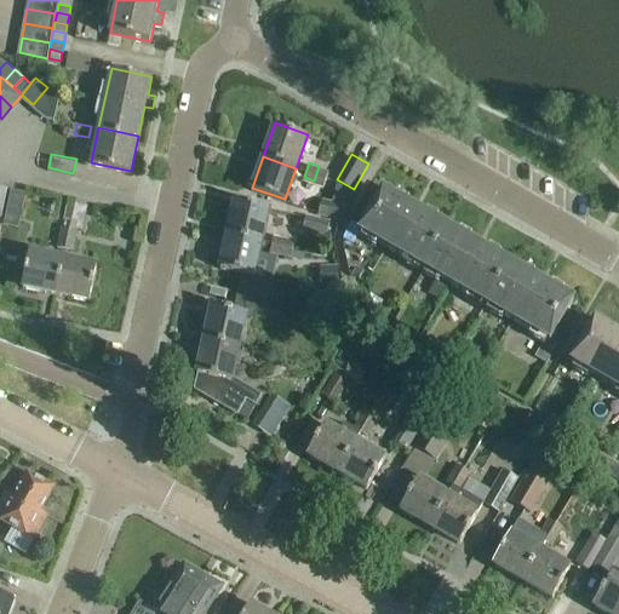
[(319,166),(314,181),(324,184),(328,170),(319,166)]
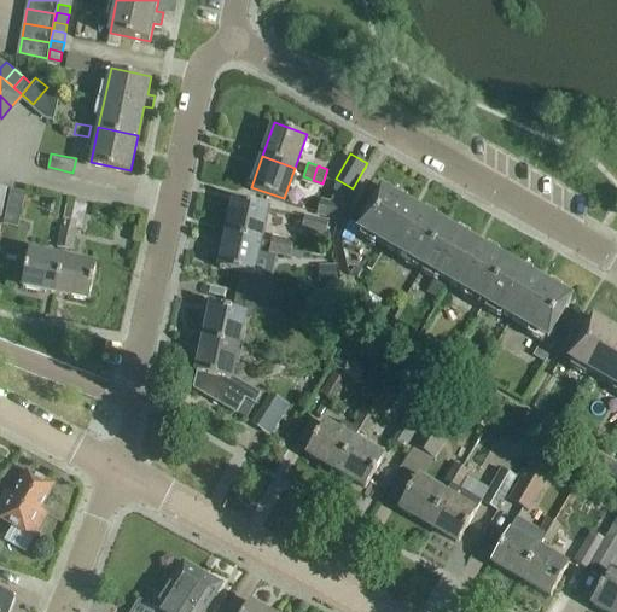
[(359,229),(423,266),(446,225),(419,210),(421,205),(412,200),(409,204),(382,188),(359,229)]
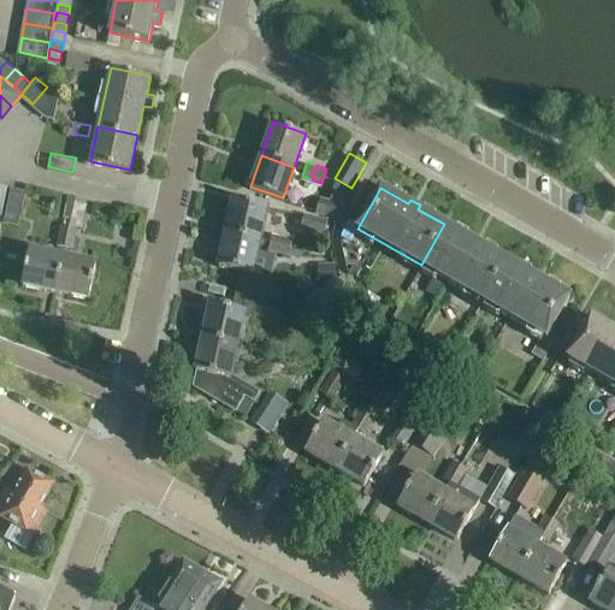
[(234,197),(226,232),(260,240),(268,205),(234,197)]
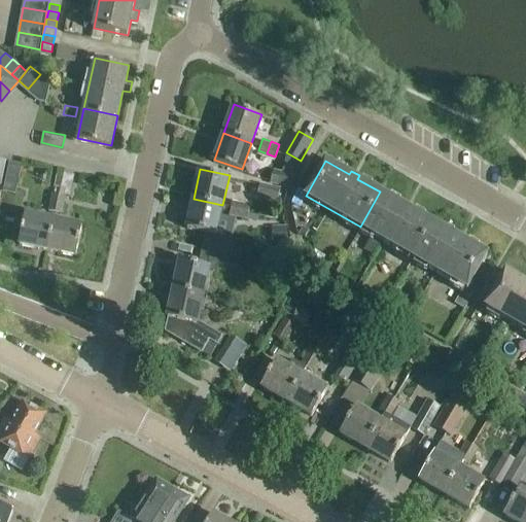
[(272,180),(292,186),(295,175),(275,169),(272,180)]
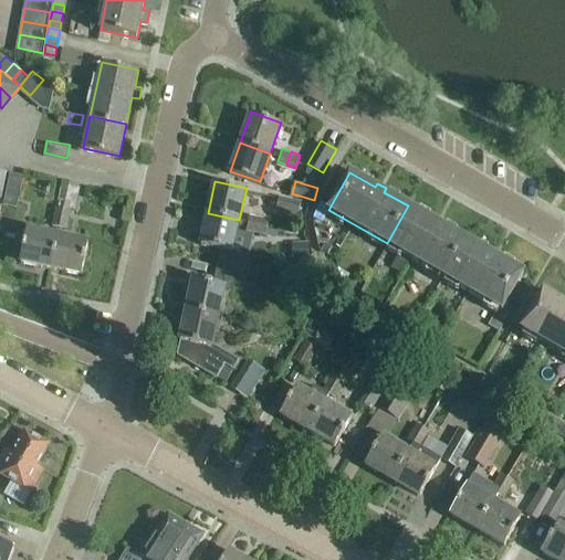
[(64,204),(76,208),(81,186),(70,183),(64,204)]
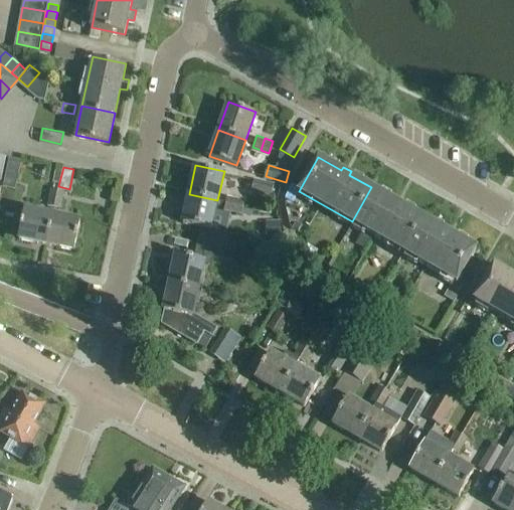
[(252,190),(272,195),(275,184),(255,179),(252,190)]
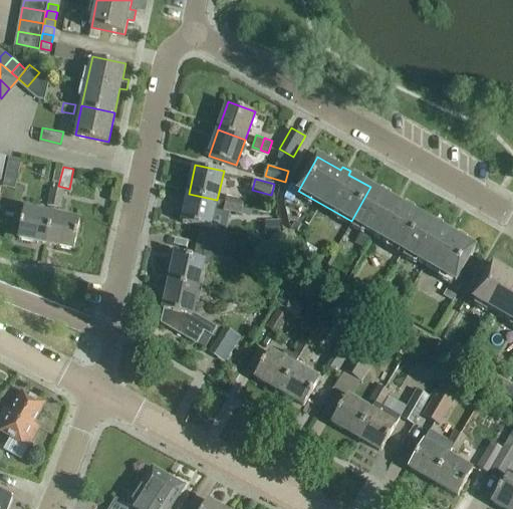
[(52,186),(50,194),(62,197),(64,188),(52,186)]
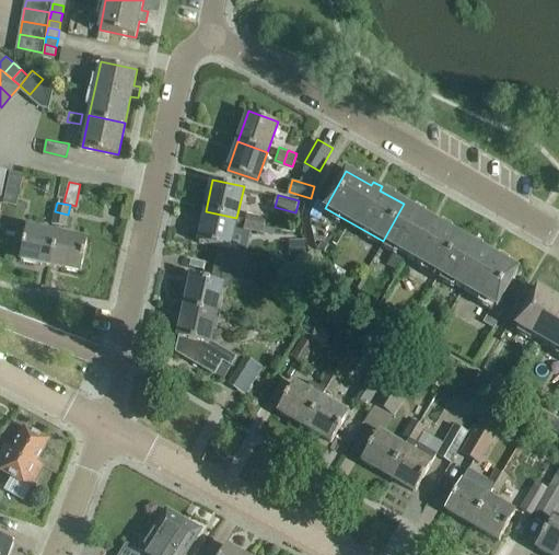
[(383,241),(440,274),(461,236),(438,222),(440,219),(430,214),(428,218),(404,204),(383,241)]
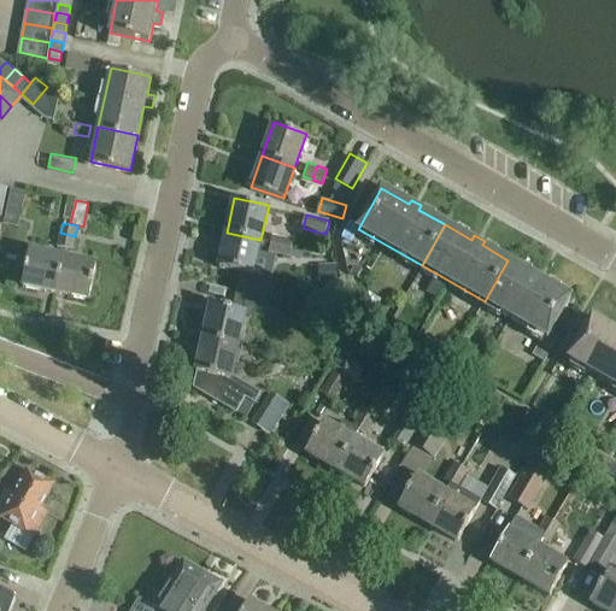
[(75,236),(60,233),(58,244),(74,247),(75,236)]
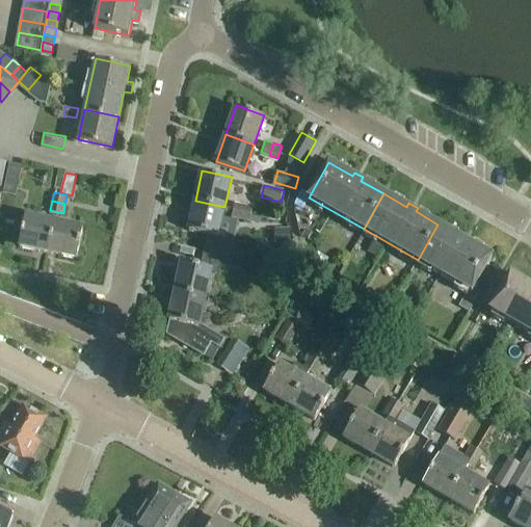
[(208,232),(208,234),(216,236),(217,234),(219,235),(224,207),(195,201),(189,228),(208,232)]
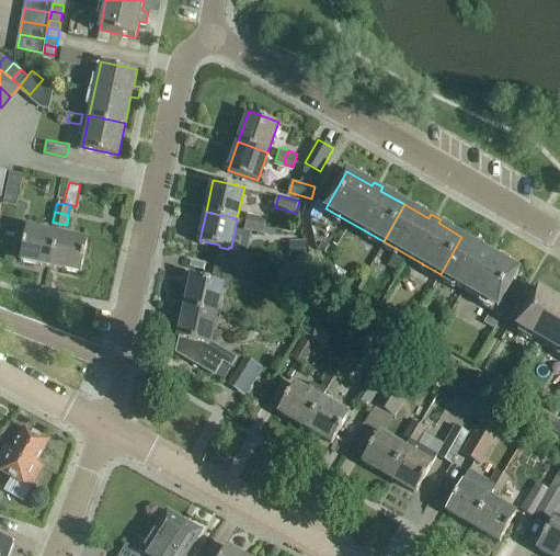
[(246,226),(254,228),(258,214),(248,212),(246,226)]
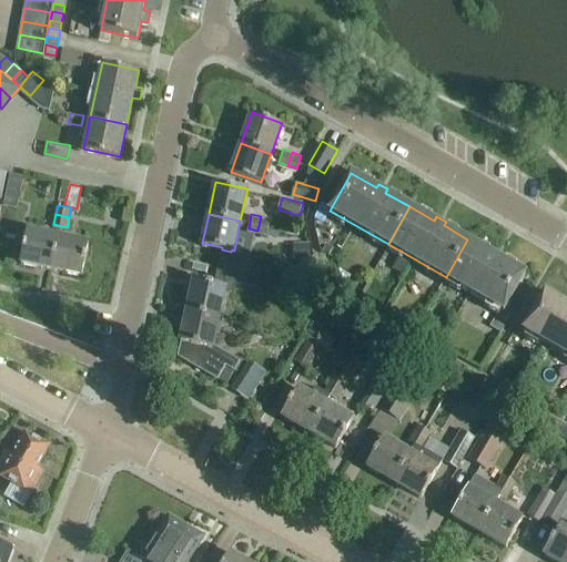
[(261,216),(257,231),(267,233),(271,218),(261,216)]
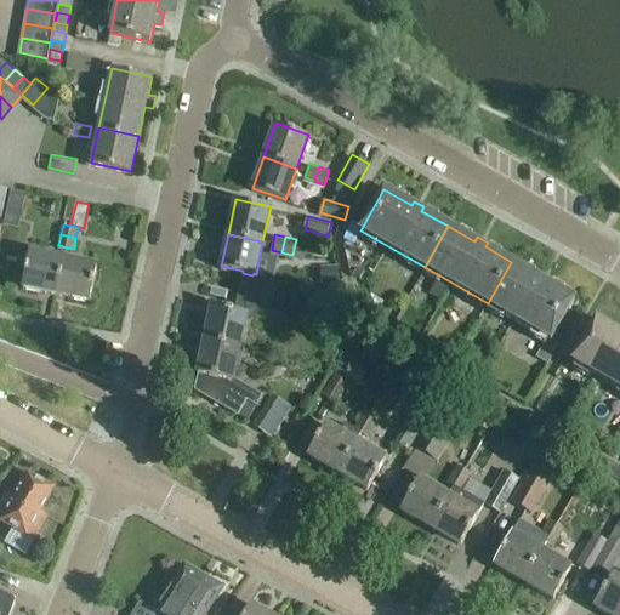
[(23,285),(57,291),(64,257),(30,250),(23,285)]
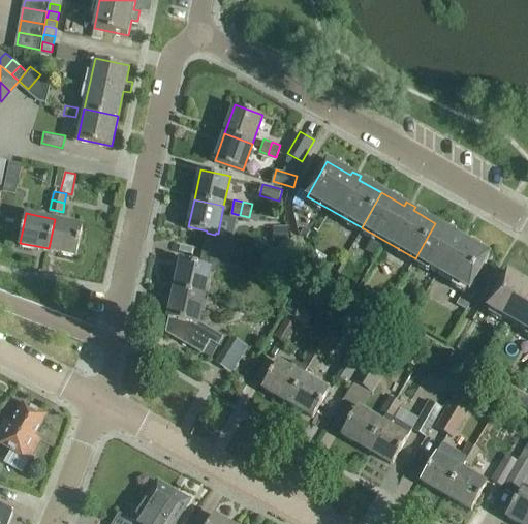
[(55,219),(49,248),(76,254),(83,224),(55,219)]
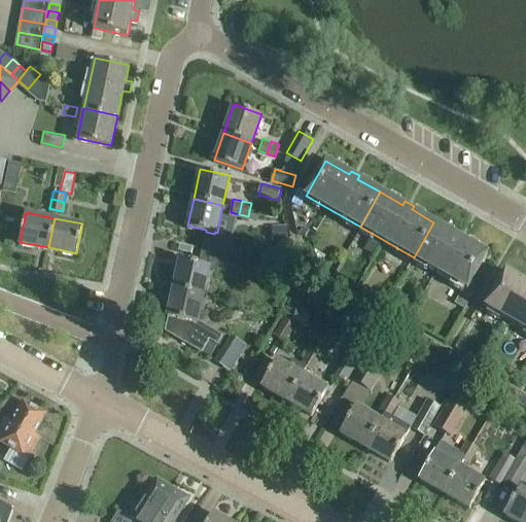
[(288,238),(287,222),(272,223),(273,238),(288,238)]
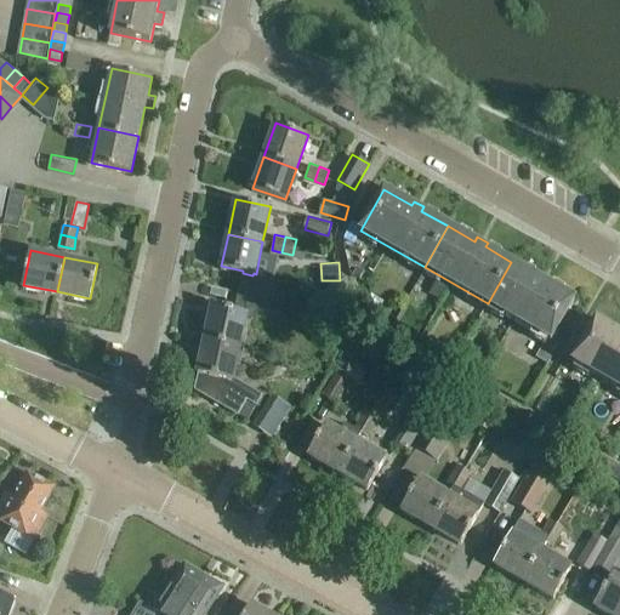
[(511,262),(488,303),(546,337),(536,353),(550,360),(559,345),(551,340),(575,299),(549,284),(550,279),(540,274),(538,278),(511,262)]
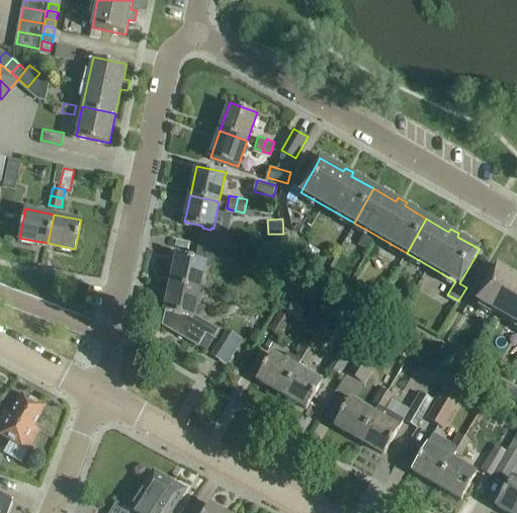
[(297,221),(294,228),(306,235),(310,228),(297,221)]
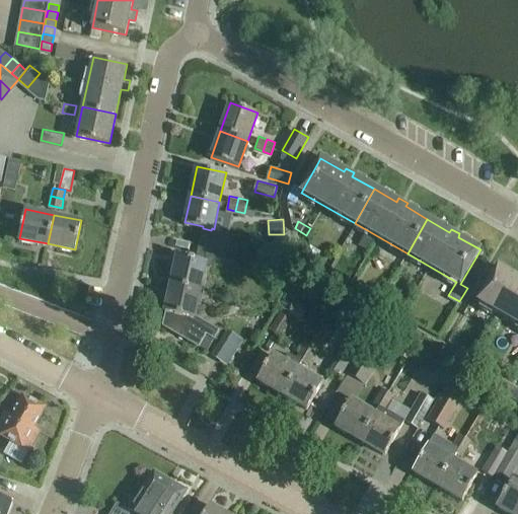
[(177,254),(171,283),(200,290),(207,261),(205,261),(206,254),(226,260),(231,236),(211,232),(211,230),(203,228),(196,259),(177,254)]
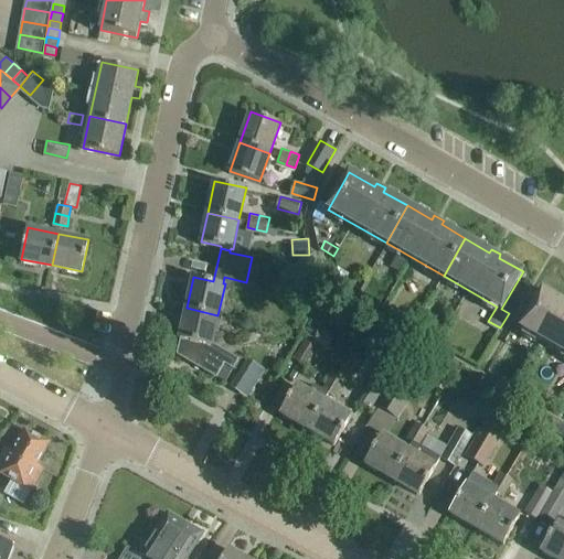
[(320,264),(322,277),(334,275),(331,261),(320,264)]
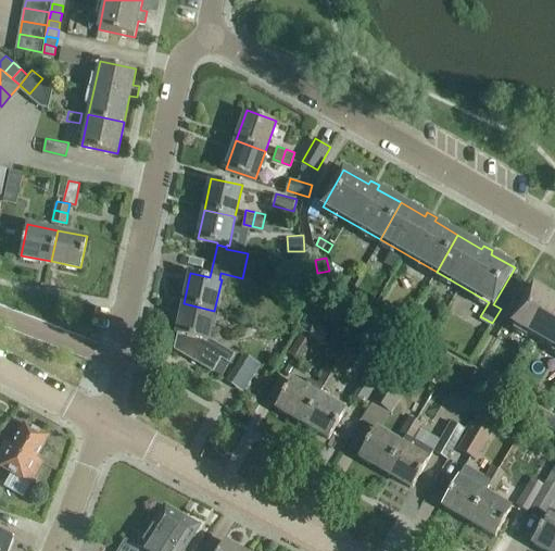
[(317,273),(322,291),(331,285),(329,271),(317,273)]
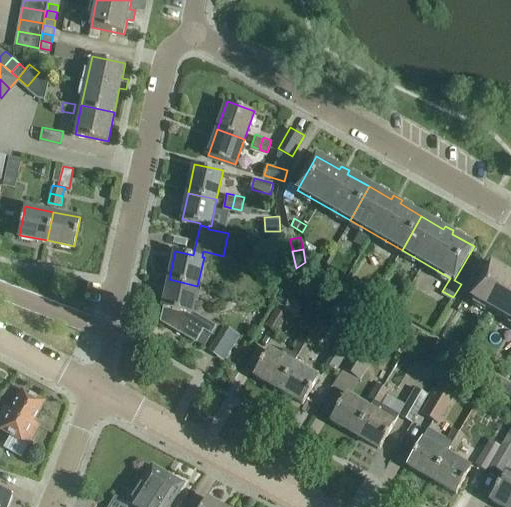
[(296,268),(307,275),(312,266),(305,262),(296,268)]
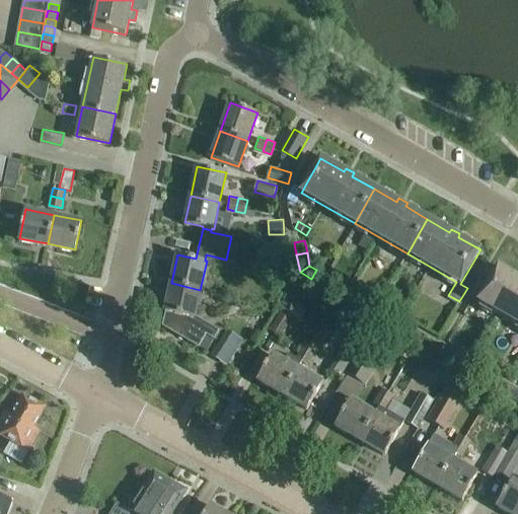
[(479,301),(517,323),(517,277),(499,267),(479,301)]
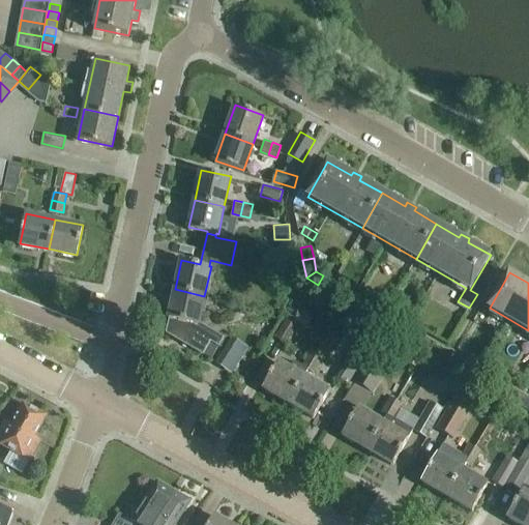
[(318,285),(325,289),(330,280),(323,275),(318,285)]
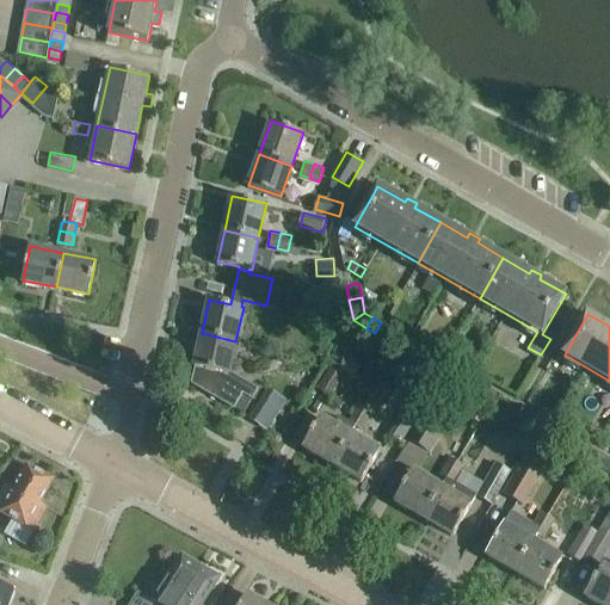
[(375,333),(383,338),(390,327),(381,322),(375,333)]
